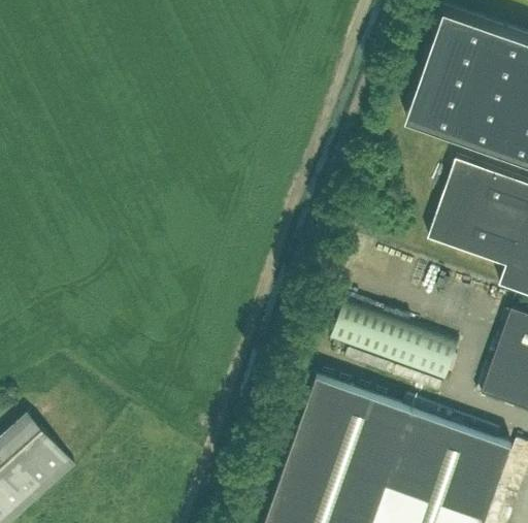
[(527,37),(443,8),(405,118),(527,160),(527,37)]
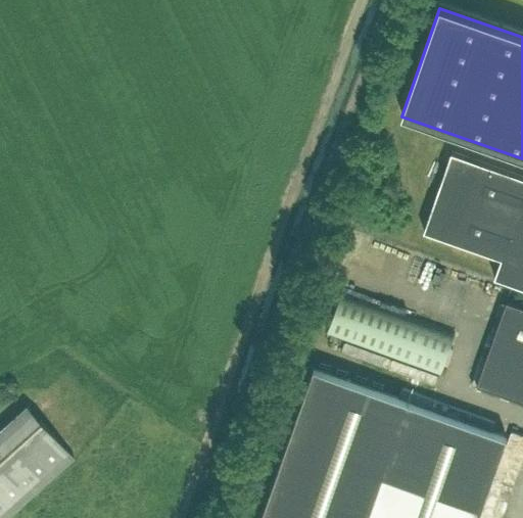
[(522,181),(450,156),(423,235),(500,262),(493,281),(522,291),(522,181)]
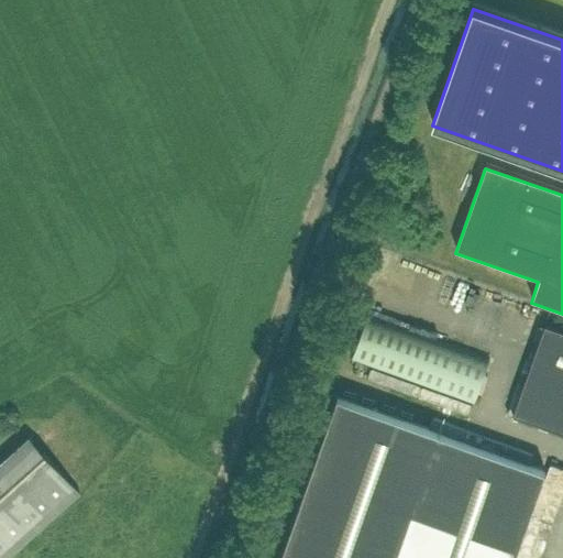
[(488,362),(367,318),(352,362),(473,406),(488,362)]
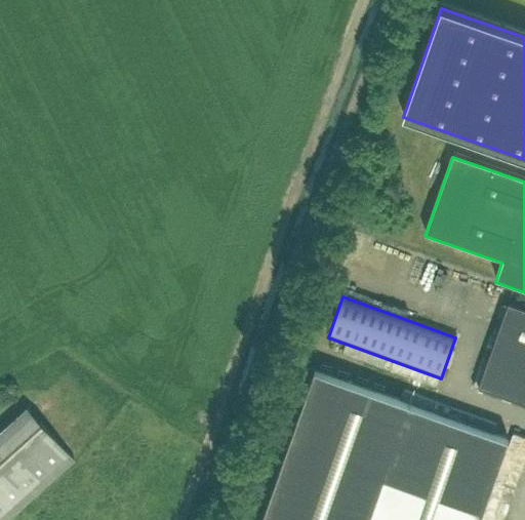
[(524,311),(508,305),(477,389),(524,406),(524,311)]
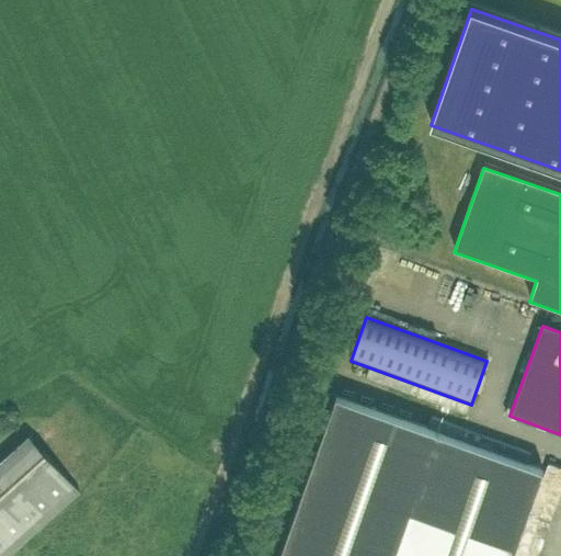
[(513,555),(542,474),(336,399),(281,555),(513,555)]
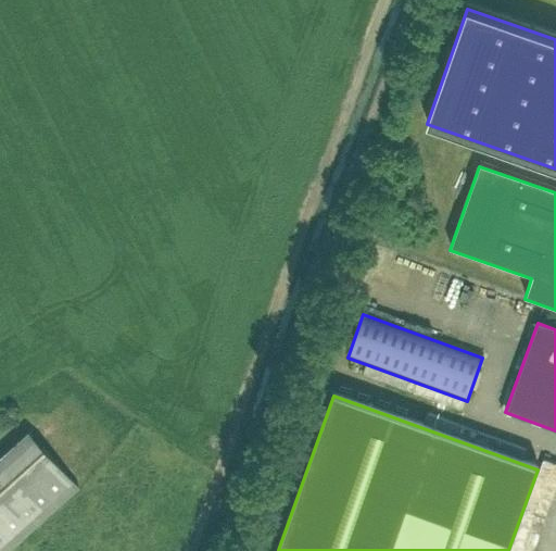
[(12,550),(79,492),(27,434),(0,458),(0,550),(12,550)]
